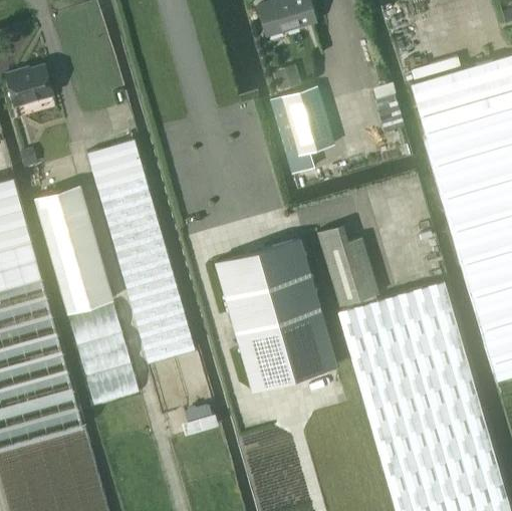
[(283,0),(258,8),(267,38),(315,23),(308,0),(283,0)]
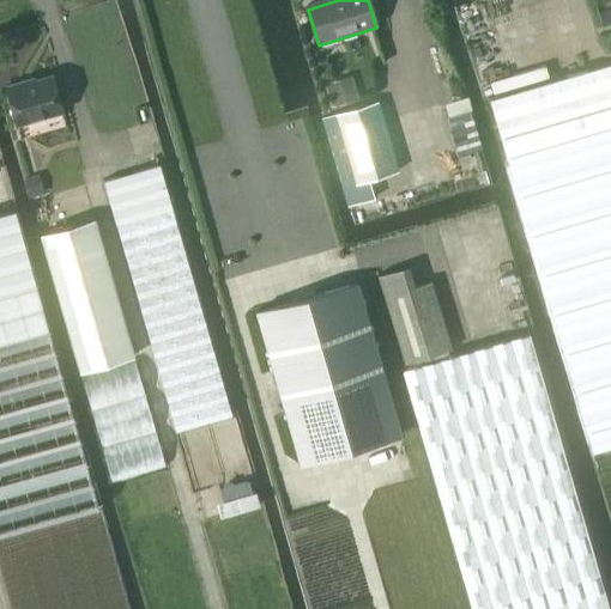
[(610,66),(490,101),(508,160),(594,455),(610,450),(610,66)]
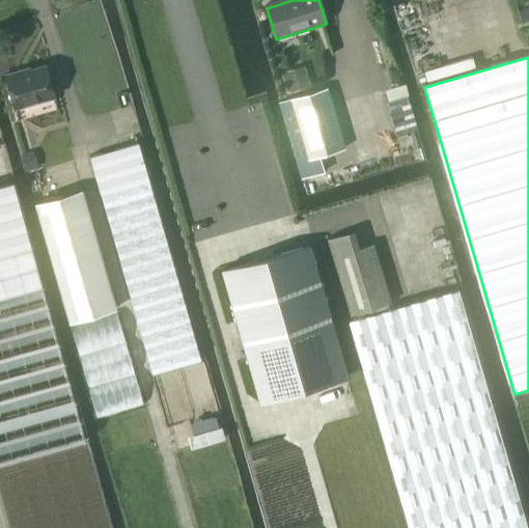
[(54,100),(46,68),(17,77),(17,75),(5,78),(15,111),(54,100)]
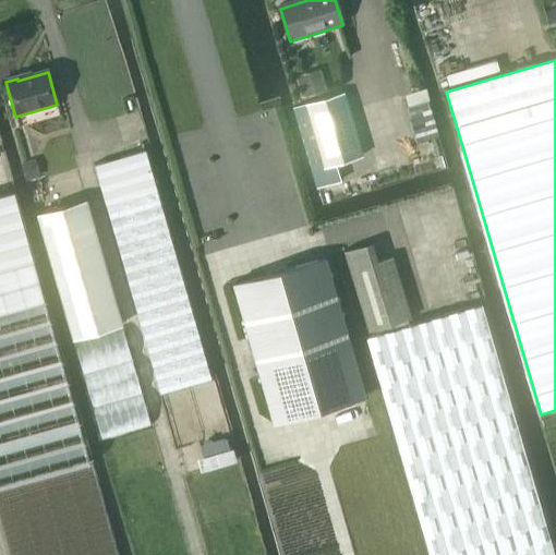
[(321,76),(299,83),(304,101),(326,95),(321,76)]
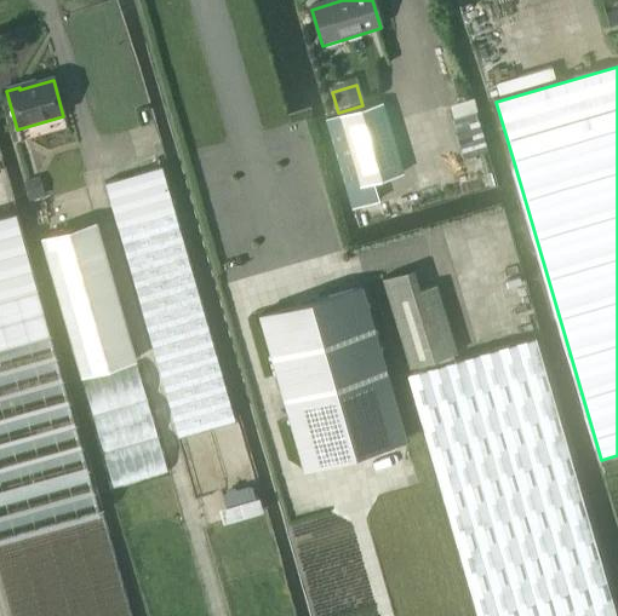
[(383,107),(330,122),(355,211),(378,205),(372,185),(404,176),(383,107)]
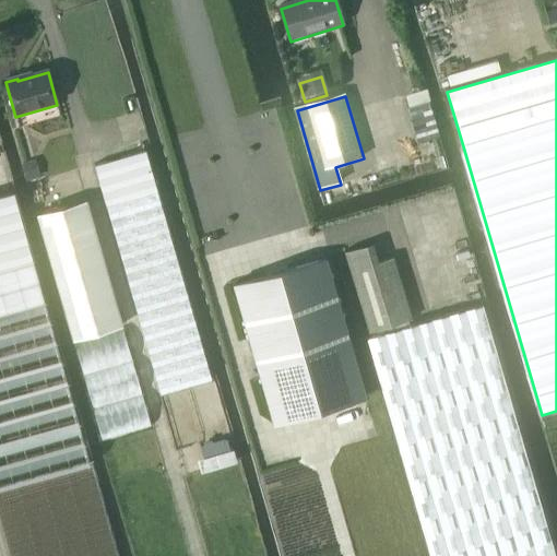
[(438,139),(433,119),(412,125),(418,145),(438,139)]
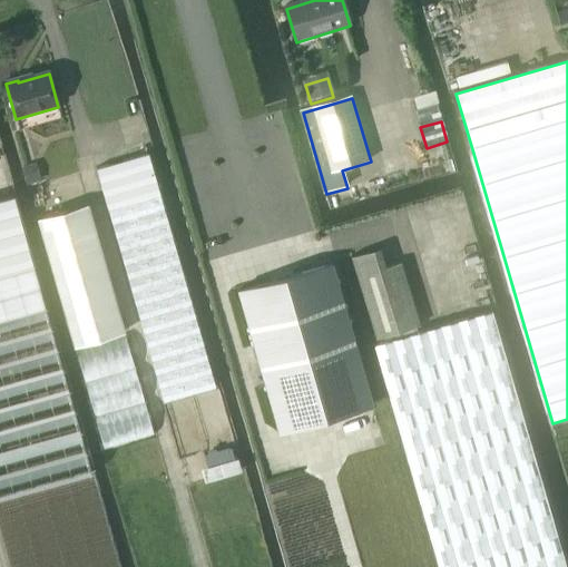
[(148,156),(97,172),(164,406),(215,391),(148,156)]
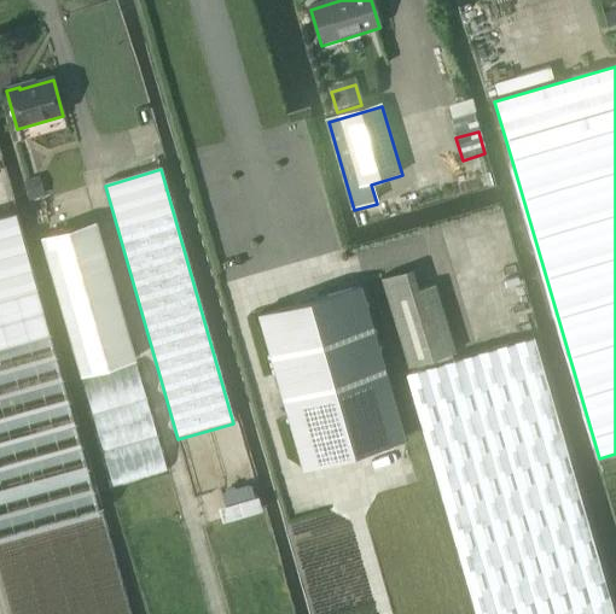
[(44,199),(39,182),(25,185),(30,203),(44,199)]
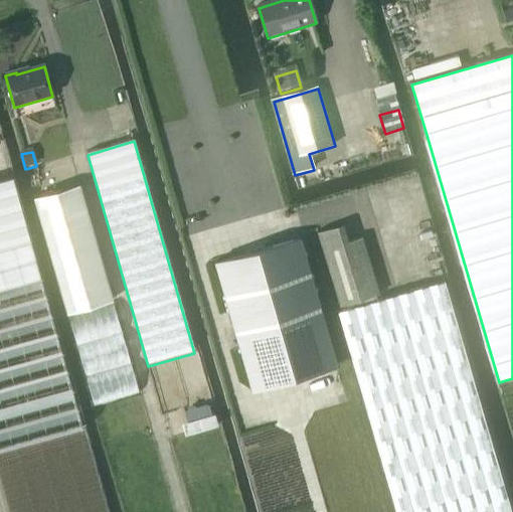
[(0,180),(0,453),(83,430),(31,241),(14,177),(0,180)]
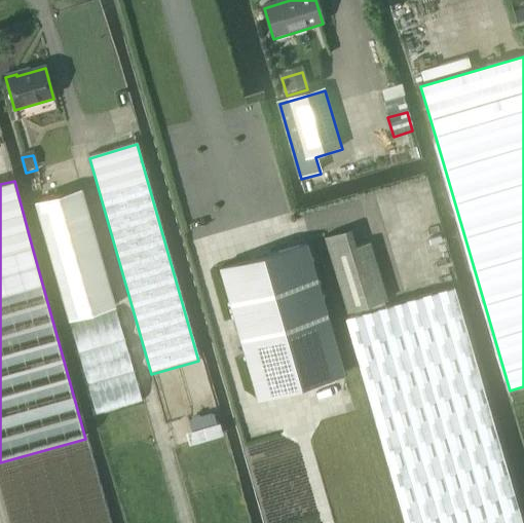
[(35,203),(46,243),(69,323),(114,309),(90,228),(80,190),(35,203)]
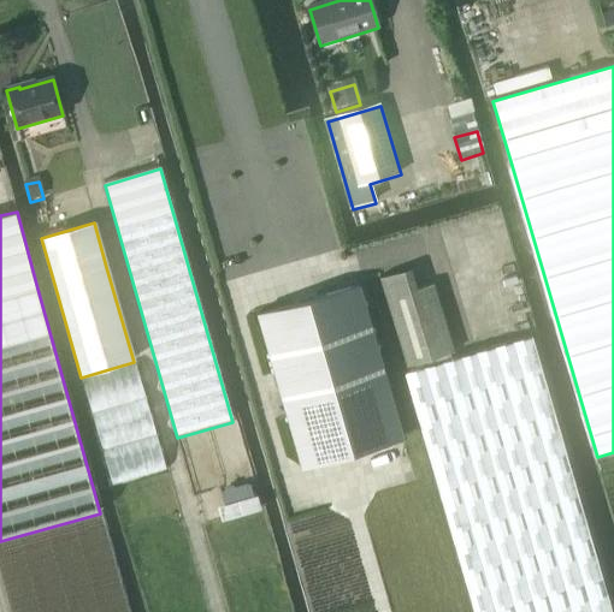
[(388,299),(387,301),(407,369),(454,355),(434,286),(417,291),(388,299)]
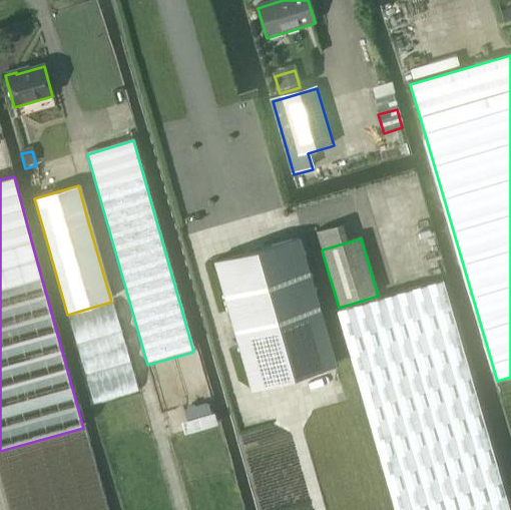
[(300,239),(296,240),(214,264),(251,391),(337,366),(300,239)]
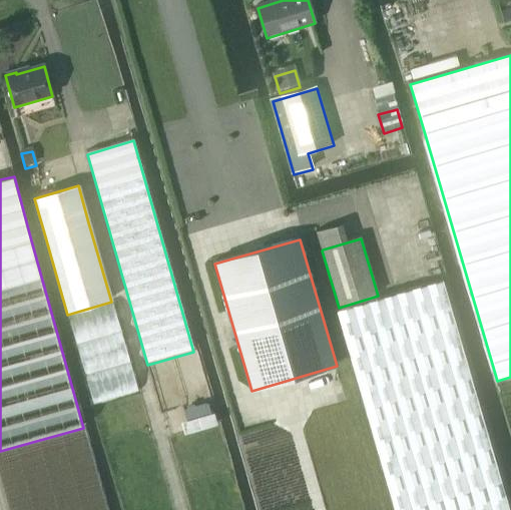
[(509,509),(444,282),(338,312),(363,399),(395,509),(509,509)]
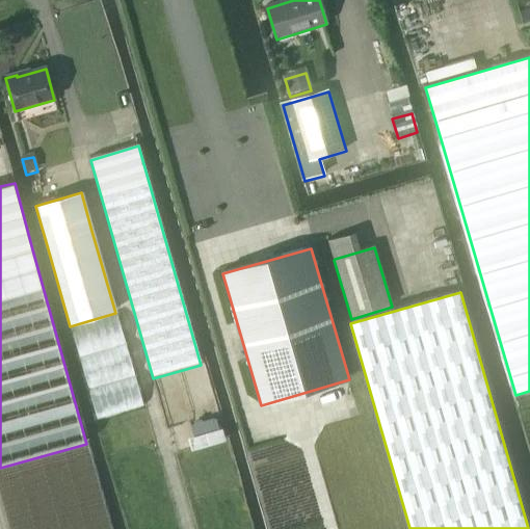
[(217,421),(192,428),(195,438),(220,430),(217,421)]
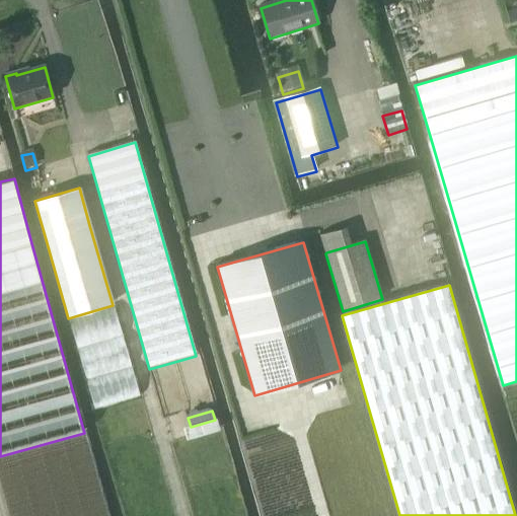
[(192,433),(194,442),(218,436),(215,426),(192,433)]
